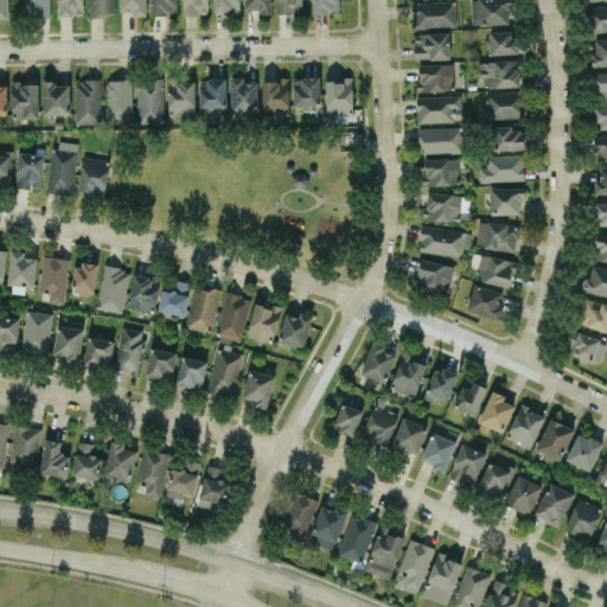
[(50,17),(49,0),(23,0),(24,18),(50,17)]
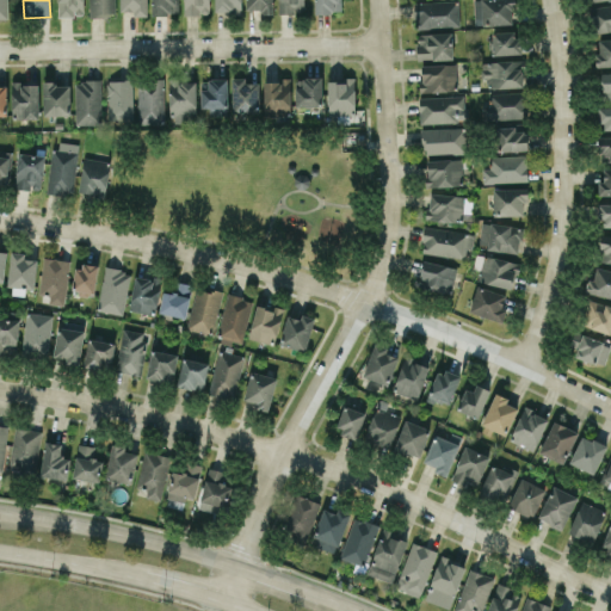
[(57,0),(57,16),(85,16),(84,0),(57,0)]
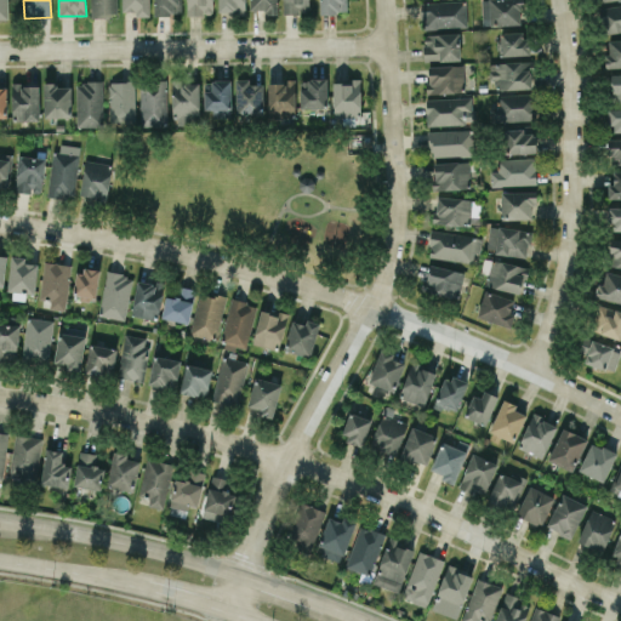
[(118,16),(117,0),(90,0),(91,16),(118,16)]
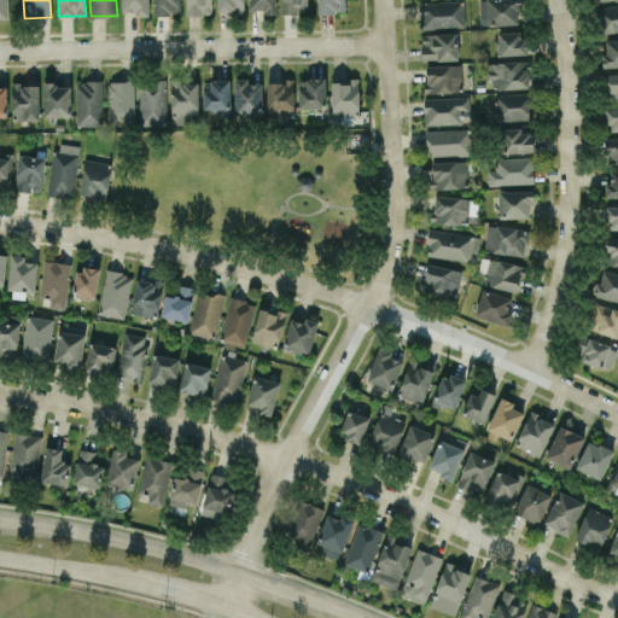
[(149,16),(149,0),(122,0),(122,11),(134,11),(134,16),(149,16)]
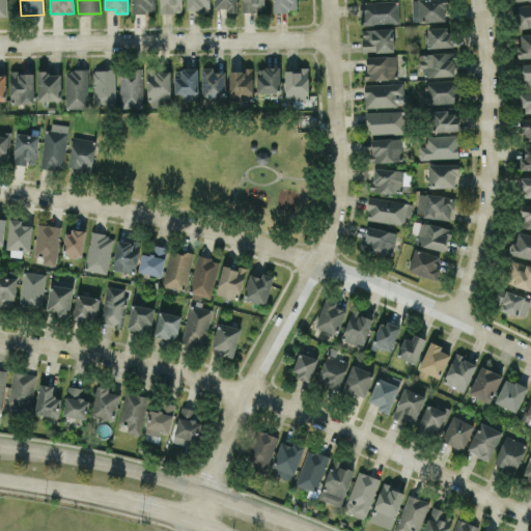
[(148,12),(148,4),(154,4),(152,0),(132,0),(133,14),(148,12)]
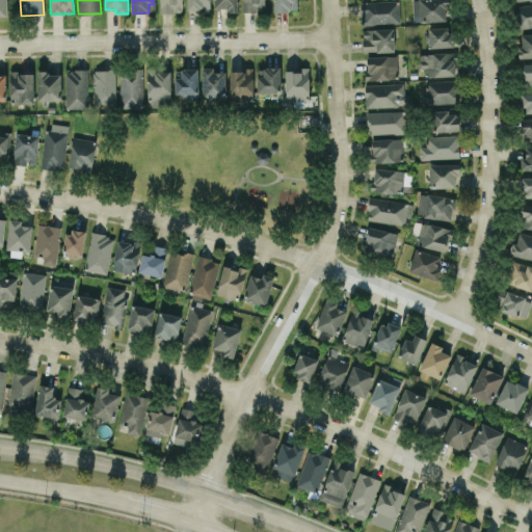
[(183,0),(159,0),(160,12),(183,11),(183,0)]
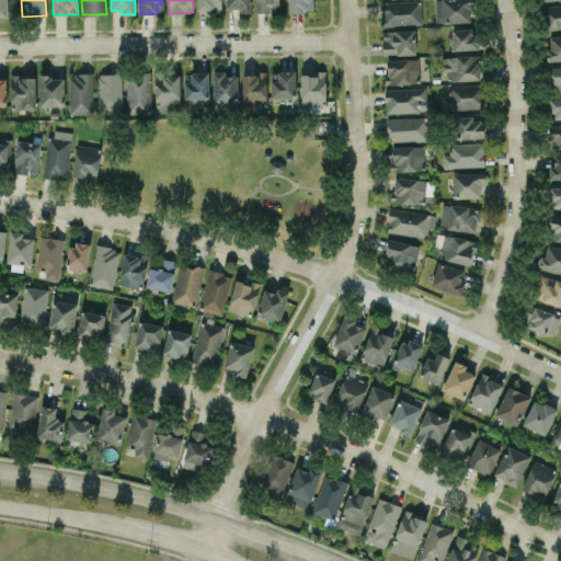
[(196,0),(197,11),(221,11),(221,0),(196,0)]
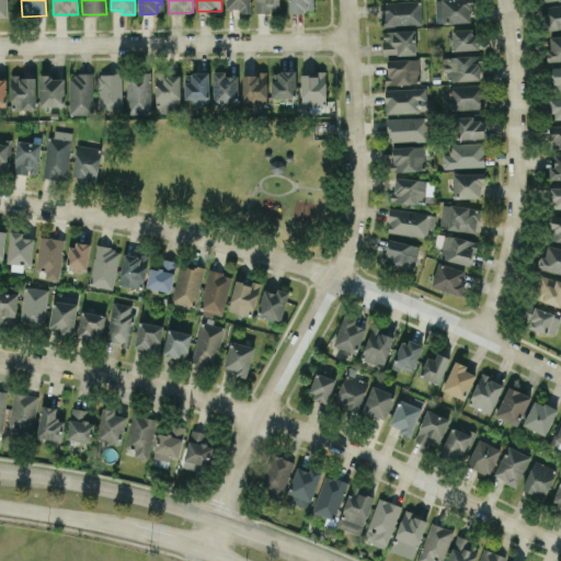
[(251,0),(226,0),(227,10),(251,11),(251,0)]
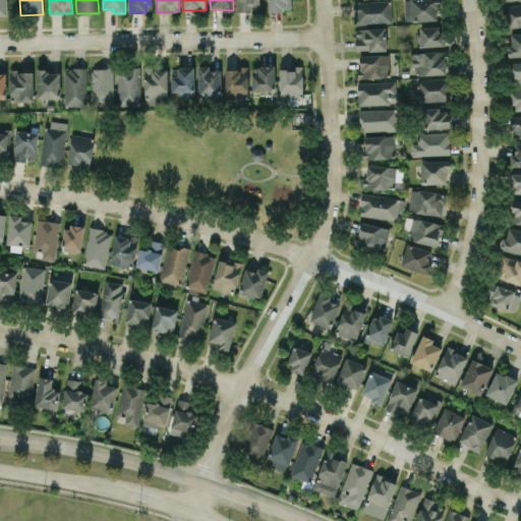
[(237,0),(238,10),(261,10),(259,0),(237,0)]
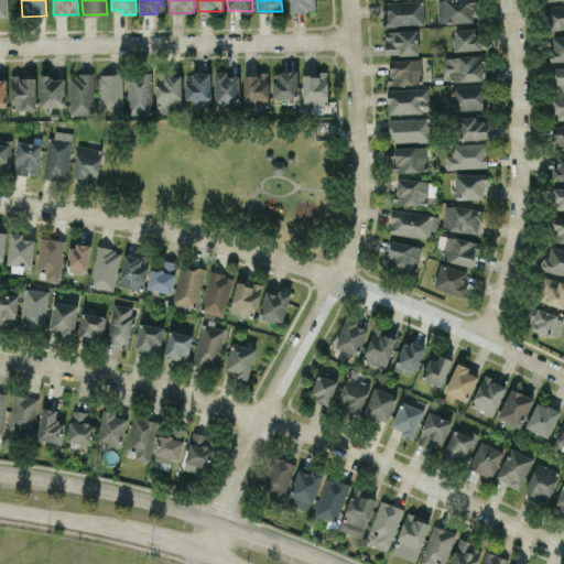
[(290,0),(291,11),(315,11),(314,0),(290,0)]
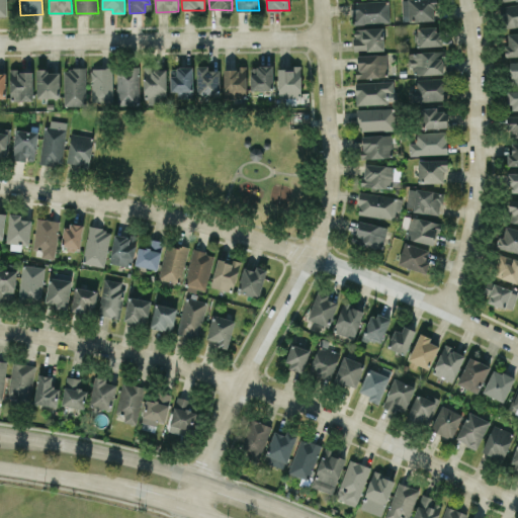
[(389,0),(386,0),(351,1),(352,23),(390,22),(389,0)]
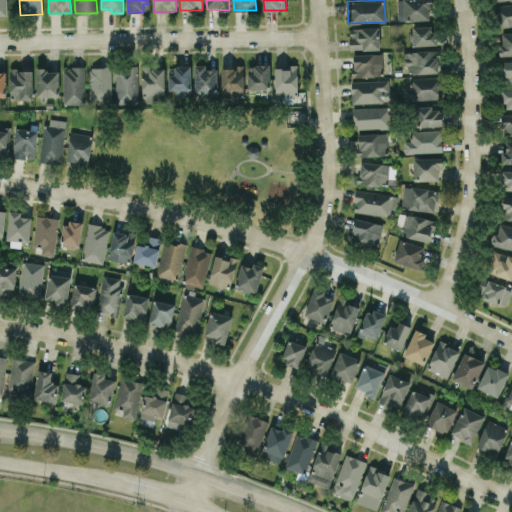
[(432,0),(397,0),(398,20),(429,20),(429,7),(432,7),(432,0)]
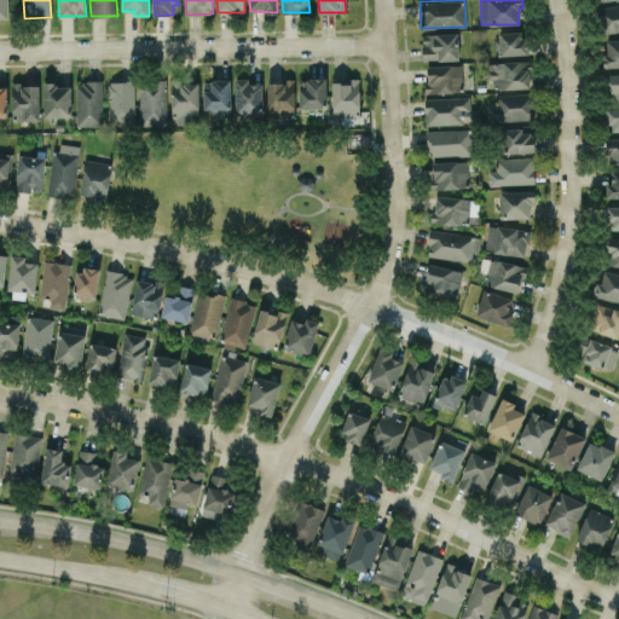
[(618,4),(600,6),(602,33),(618,30),(618,4)]
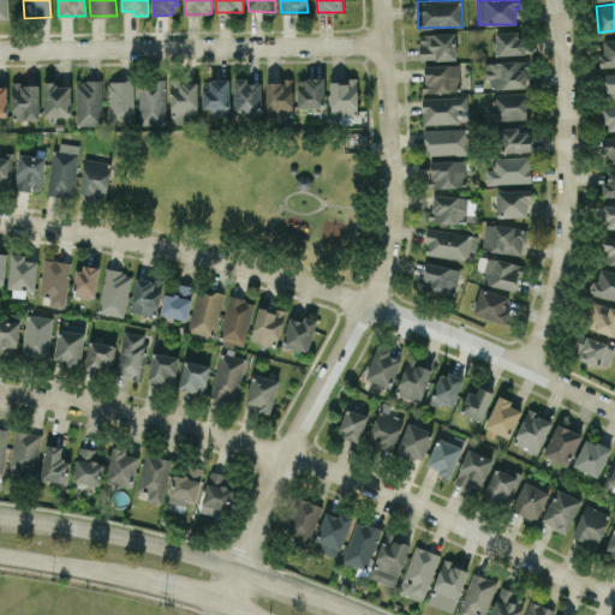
[(455,59),(455,33),(419,34),(419,60),(455,59)]
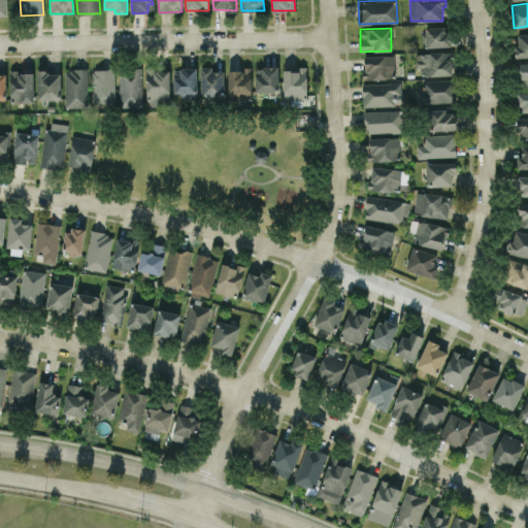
[(426,29),(426,46),(451,46),(450,28),(426,29)]
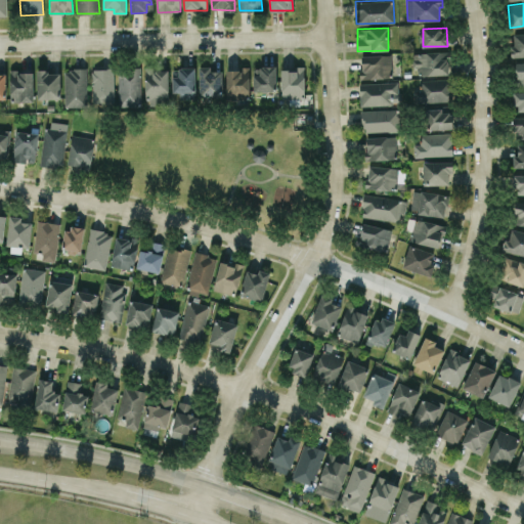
[(511,56),(523,55),(523,33),(514,34),(514,44),(511,45),(511,56)]
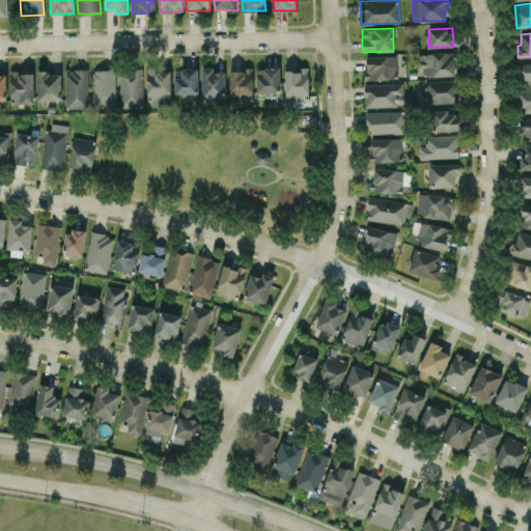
[(455,75),(454,52),(418,54),(418,67),(425,67),(425,76),(455,75)]
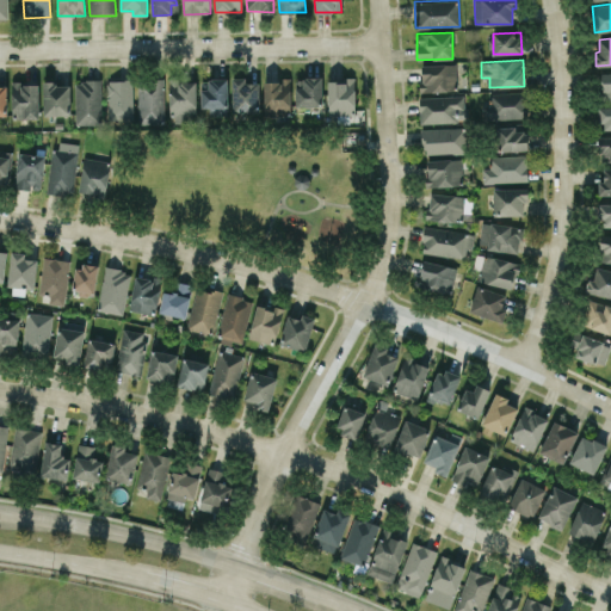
[(456,63),(420,65),(421,92),(456,91),(456,63)]
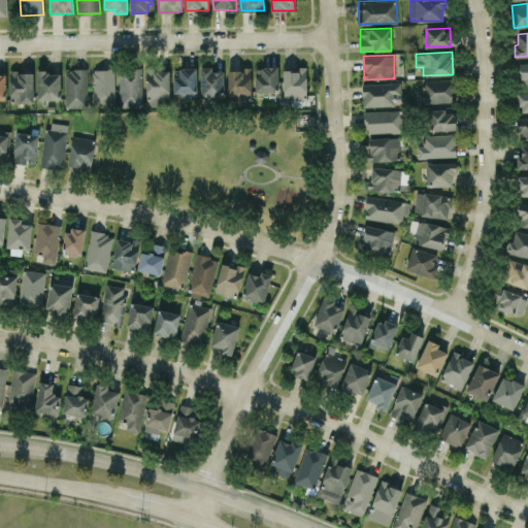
[(527,62),(519,63),(519,86),(527,86),(527,62)]
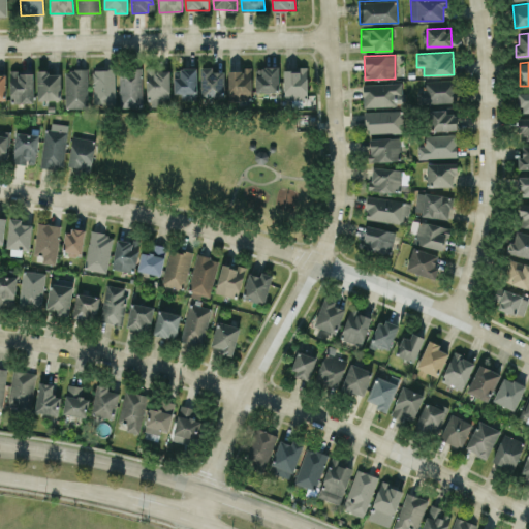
[(278,66),(255,67),(256,92),(279,91),(278,66)]
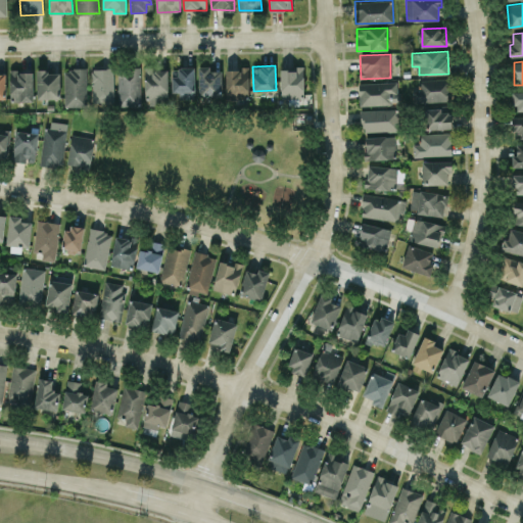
[(199,96),(222,95),(222,70),(210,70),(210,66),(198,66),(199,96)]
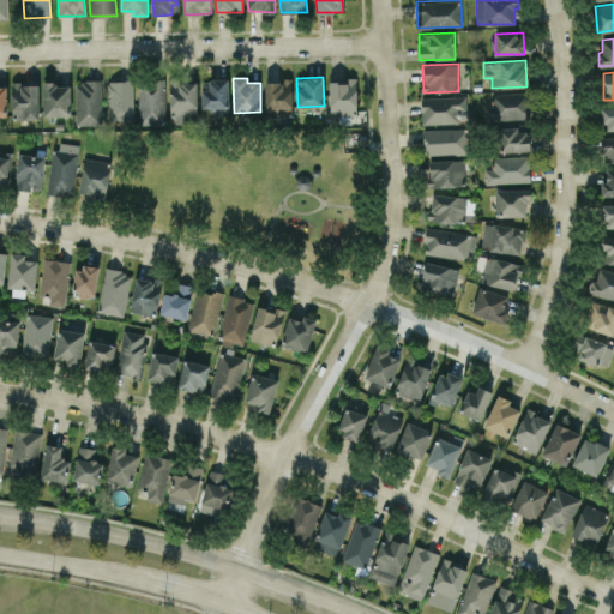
[(133,80),(108,79),(107,122),(133,122),(133,80)]
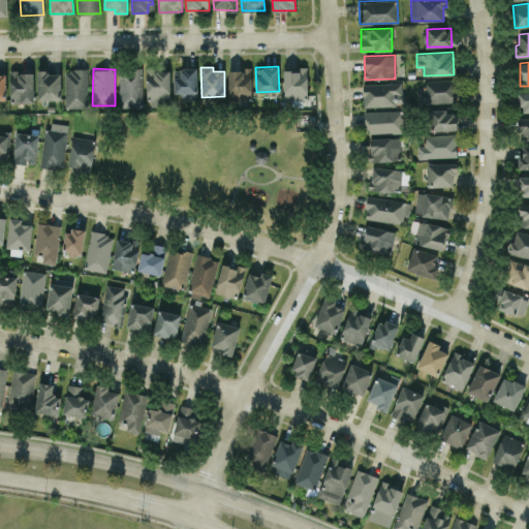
[(120,107),(143,106),(142,68),(119,68),(120,107)]
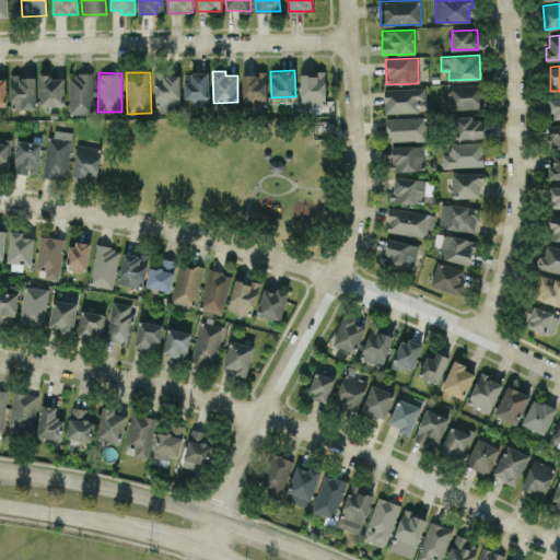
[(184,72),(185,98),(191,98),(191,105),(209,105),(208,72),(184,72)]
